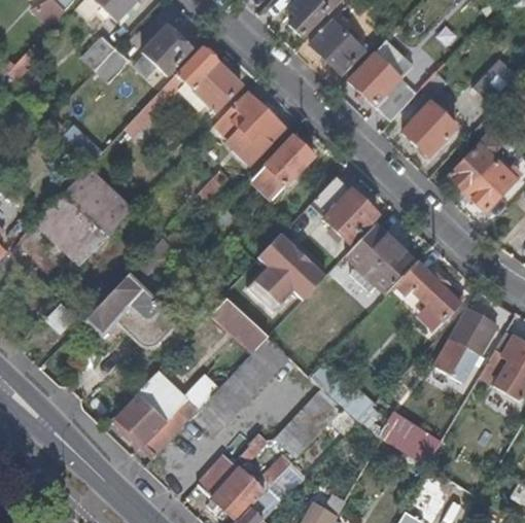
[(59,0),(67,8),(75,0),(59,0)]
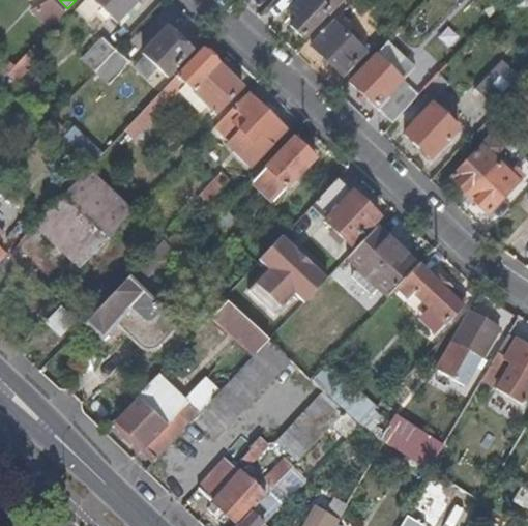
[(94,0),(118,22),(122,17),(126,20),(137,9),(134,6),(139,0),(94,0)]
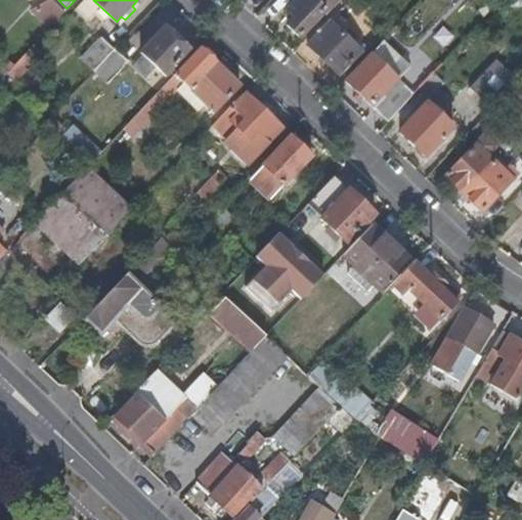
[(294,0),(288,7),(294,12),(286,22),(300,36),(325,9),(327,10),(336,0),(294,0)]
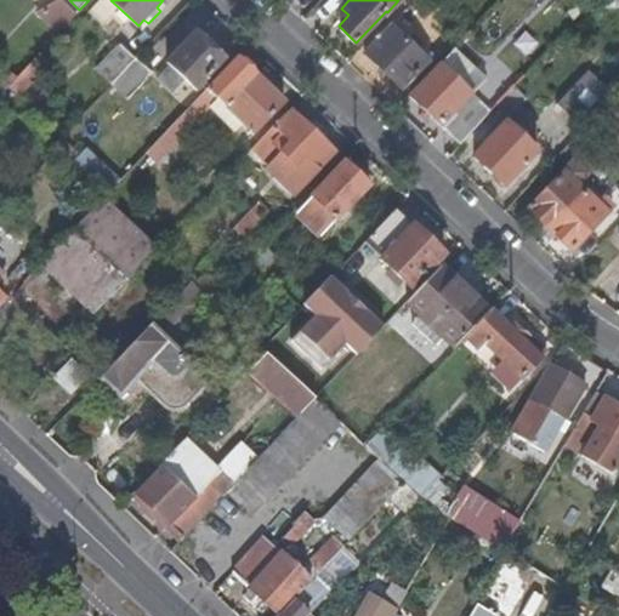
[(390,24),(365,51),(403,86),(433,53),(416,38),(412,44),(390,24)]
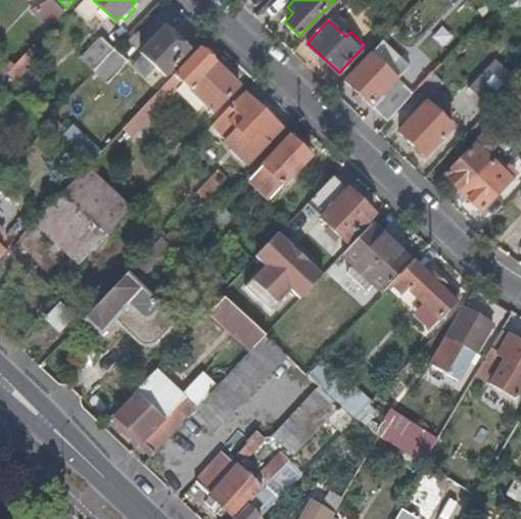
[(168,24),(141,51),(167,76),(193,49),(168,24)]
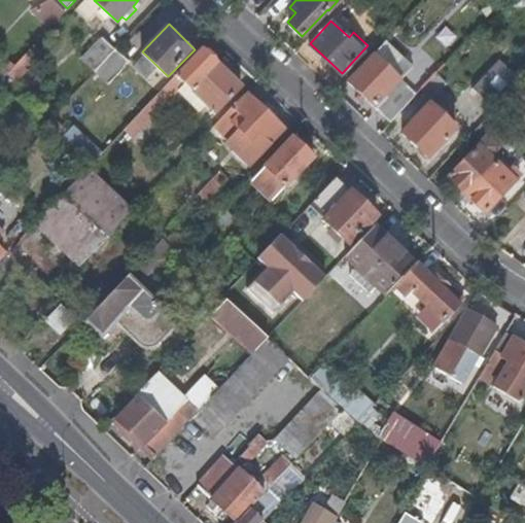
[(96,69),(117,47),(103,33),(81,58),(95,70),(96,69)]
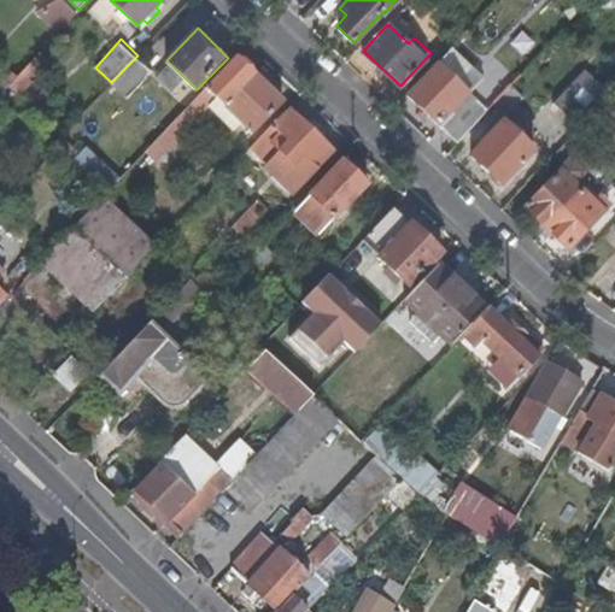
[(18,93),(50,58),(41,49),(0,92),(0,96),(27,121),(35,111),(18,93)]
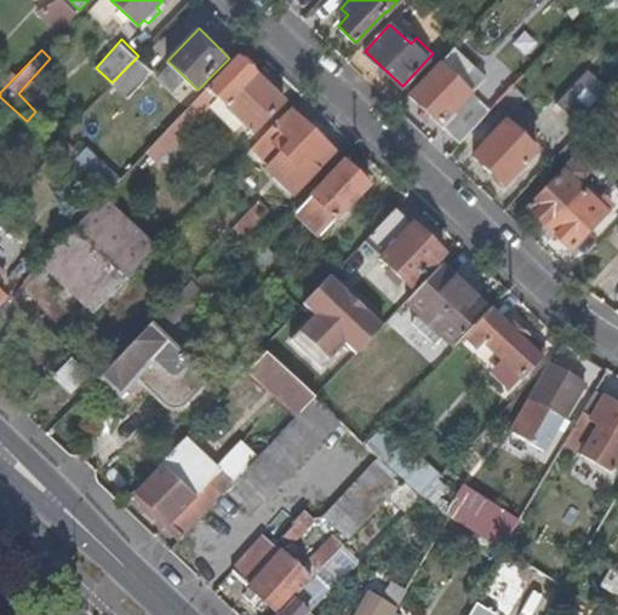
[(127,98),(153,70),(138,56),(113,81),(127,98)]
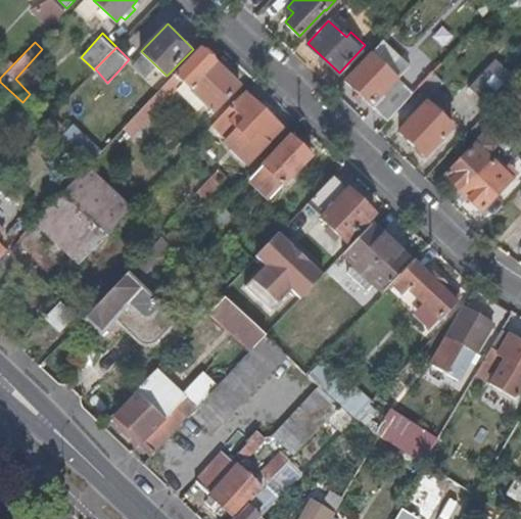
[(191,89),(216,62),(199,47),(182,64),(175,74),(184,82),(191,89)]
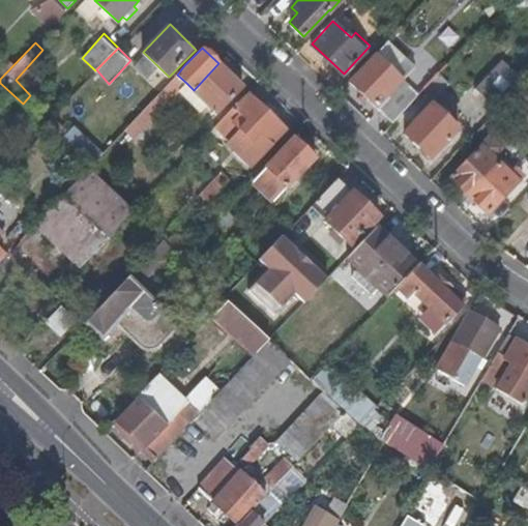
[(401,78),(374,54),(350,80),(376,104),(401,78)]
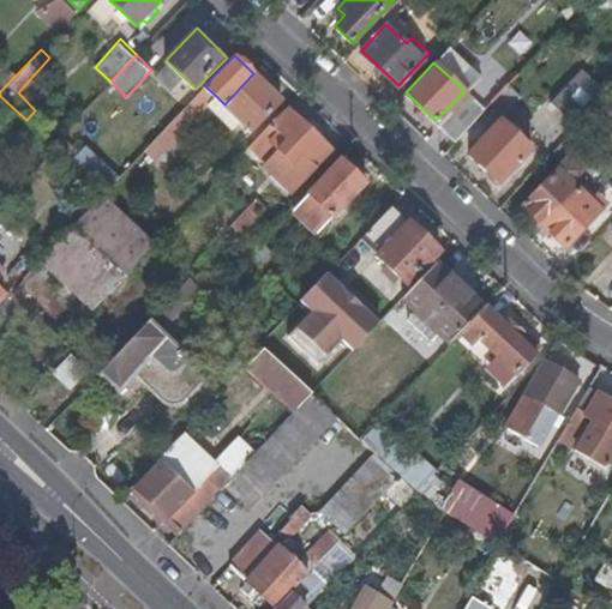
[(607,96),(581,70),(551,101),(577,126),(607,96)]
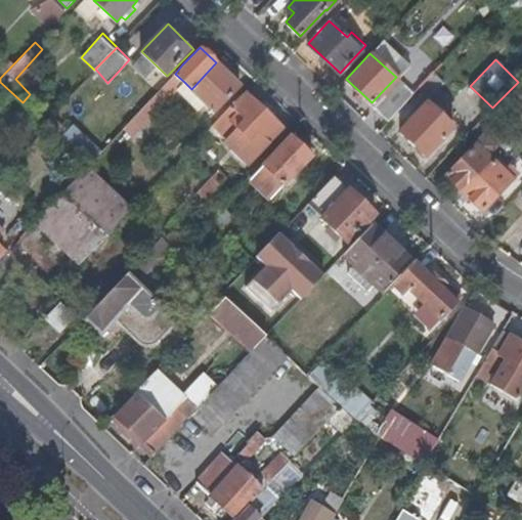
[(215,113),(241,85),(216,62),(191,89),(215,113)]
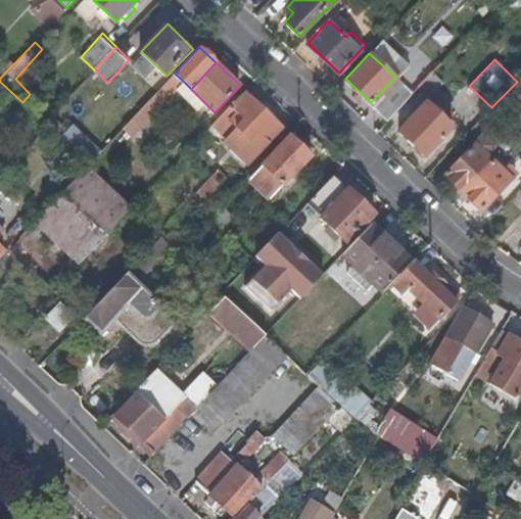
[(429,97),(443,81),(433,72),(418,88),(429,97)]
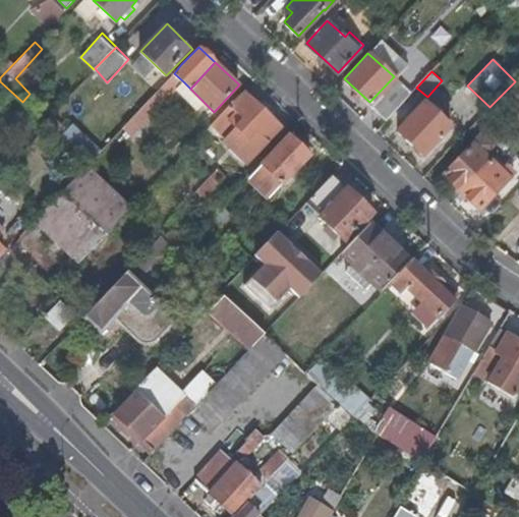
[(131,135),(183,81),(174,73),(125,124),(123,127),(131,135)]
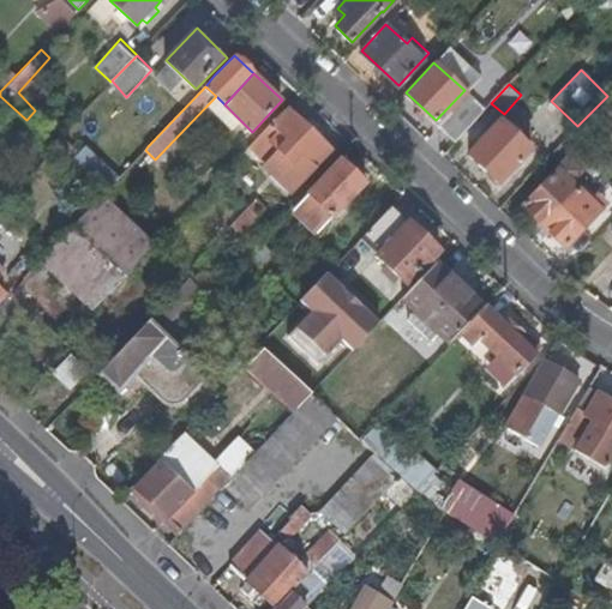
[(456,138),(485,108),(465,90),(436,120),(456,138)]
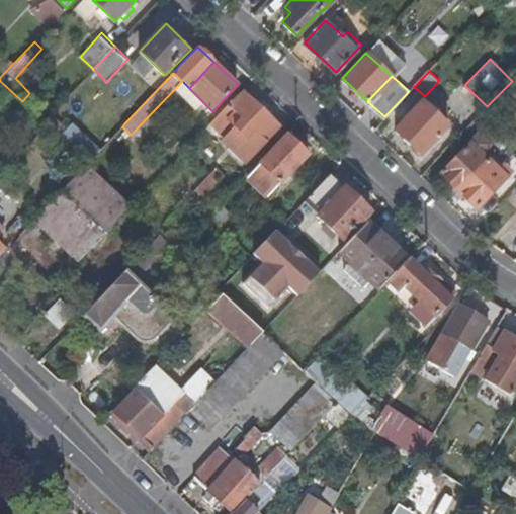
[(279,124),(244,90),(226,109),(224,107),(208,122),(218,131),(230,115),(229,113),(234,109),(241,116),(223,137),(246,158),(279,124)]
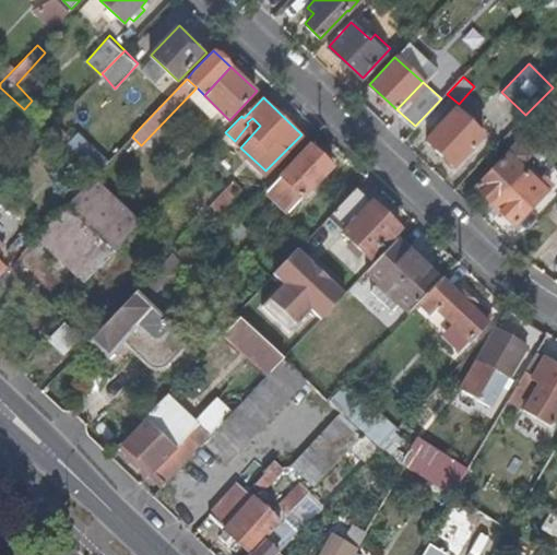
[(469,118),(457,106),(426,139),(454,165),(485,132),(481,128),(489,119),(478,109),(469,118)]
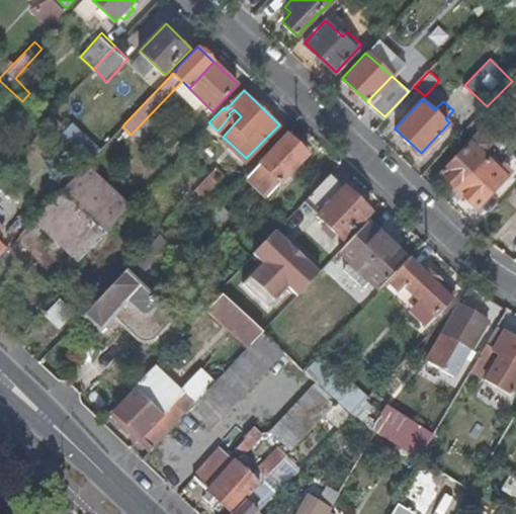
[(223,137),(241,116),(234,109),(229,113),(230,115),(218,131),(223,137)]
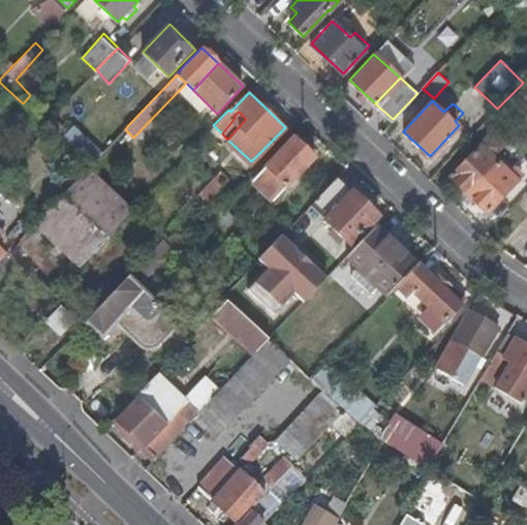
[(68,130),(53,115),(44,123),(60,139),(68,130)]
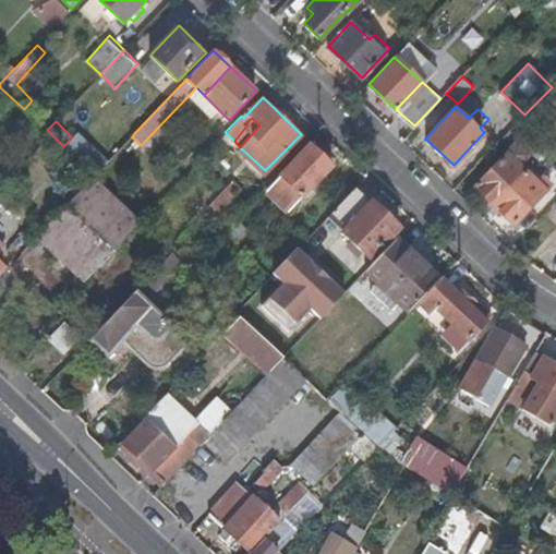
[(495,204),(528,170),(518,163),(527,154),(515,141),(514,142),(475,185),(495,204)]
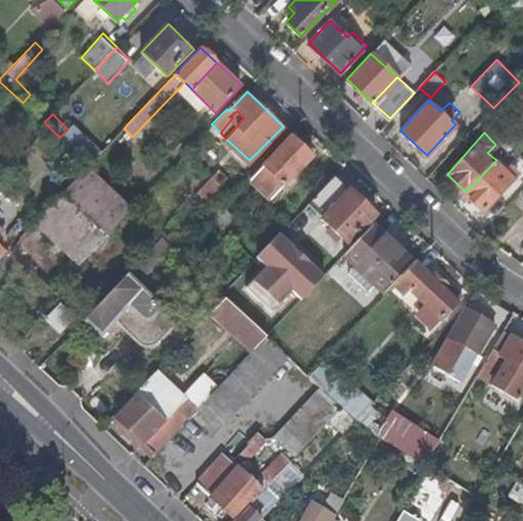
[(264,207),(311,155),(292,134),(242,187),(264,207)]
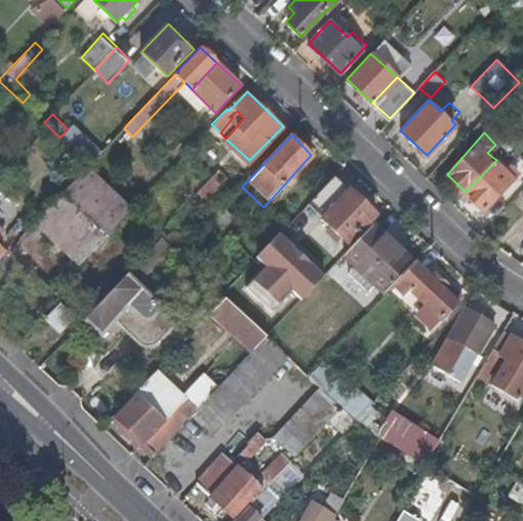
[(484,208),(517,172),(504,160),(500,164),(496,160),(466,192),(484,208)]
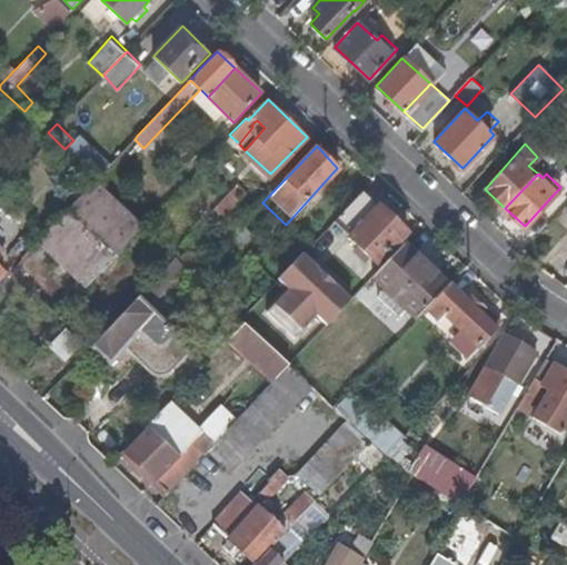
[(86,286),(145,225),(137,217),(96,178),(39,240),(86,286)]
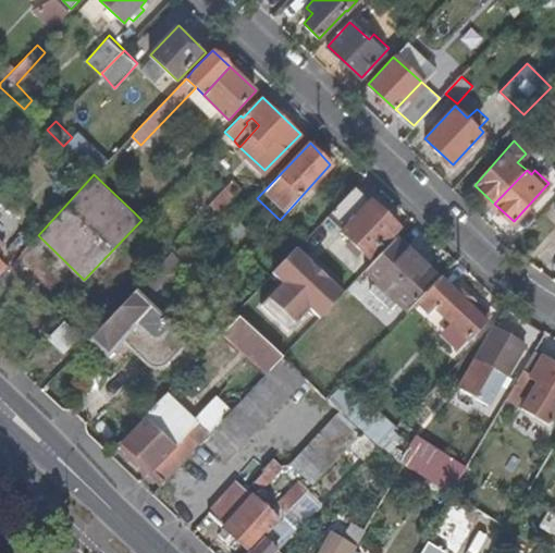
[(372,200),(356,185),(328,214),(344,231),(372,200)]
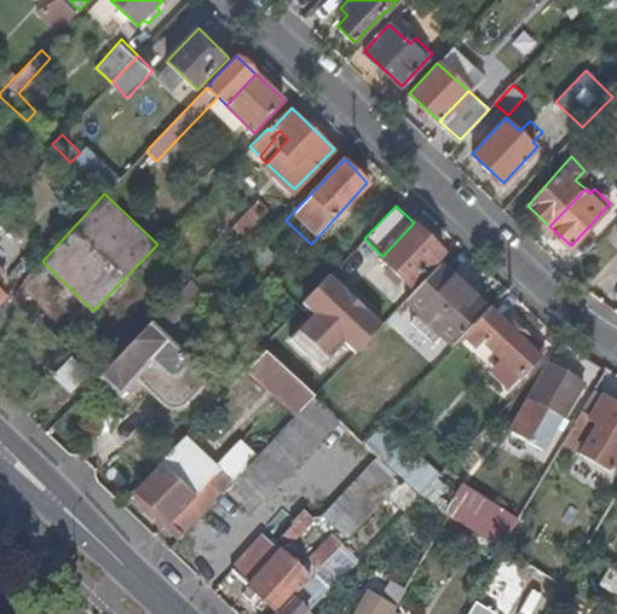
[(311,244),(286,220),(283,224),(309,247),(311,244)]
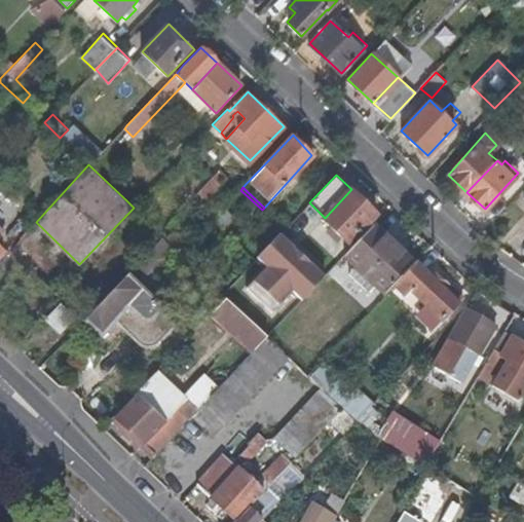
[(351,189),(325,218),(348,240),(375,212),(351,189)]
